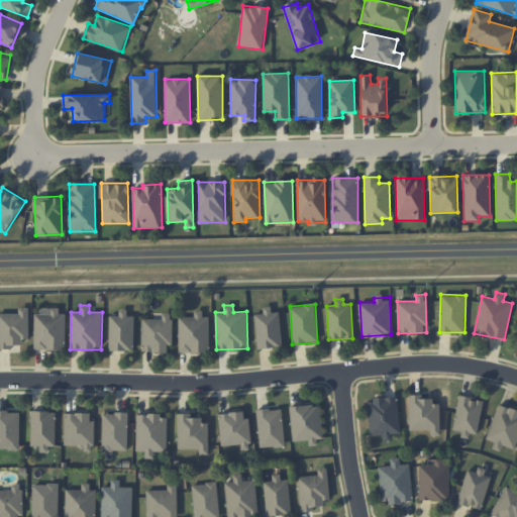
[(283,346),(279,312),(272,313),(271,307),(263,307),(264,313),(254,314),(257,348),(283,346)]
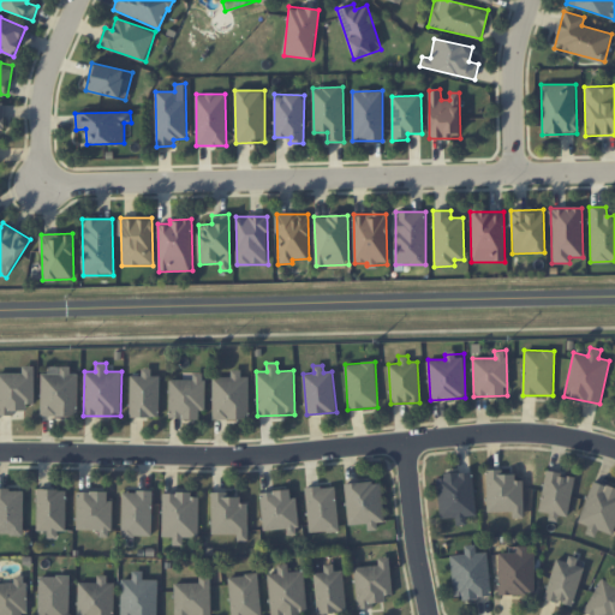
[(0,372),(0,415),(15,415),(15,410),(27,410),(27,404),(34,404),(34,366),(22,366),(22,372),(0,372)]
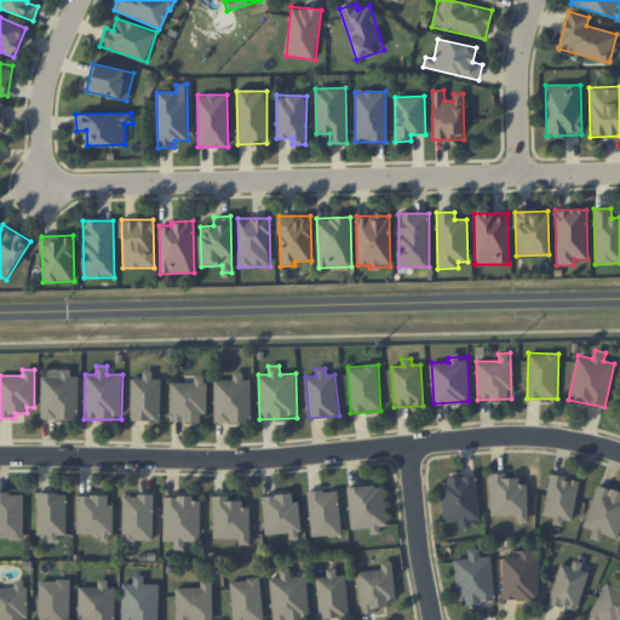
[(41,372),(40,419),(78,419),(79,377),(70,377),(70,372),(41,372)]
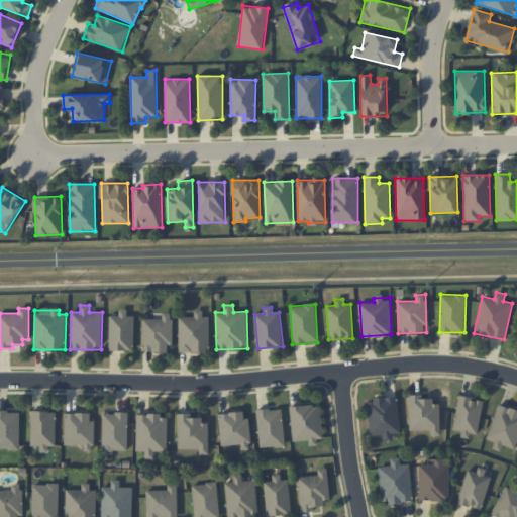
[(110,315),(109,350),(133,350),(134,316),(127,316),(127,310),(119,310),(119,316),(110,315)]
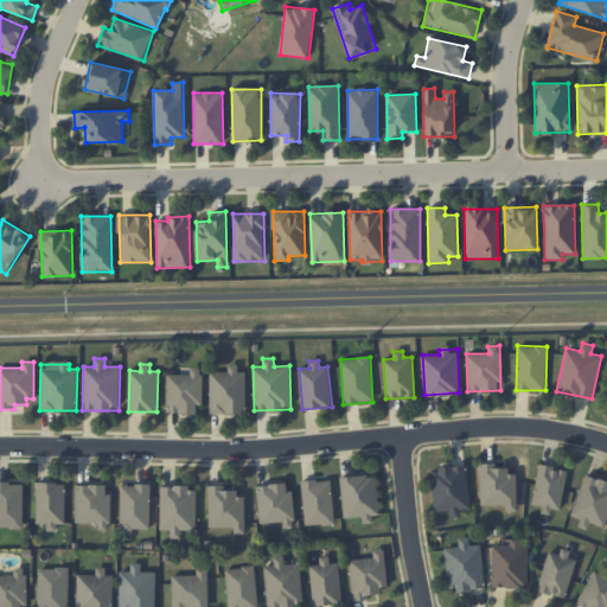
[(210,372),(210,414),(246,414),(246,369),(228,368),(228,372),(210,372)]
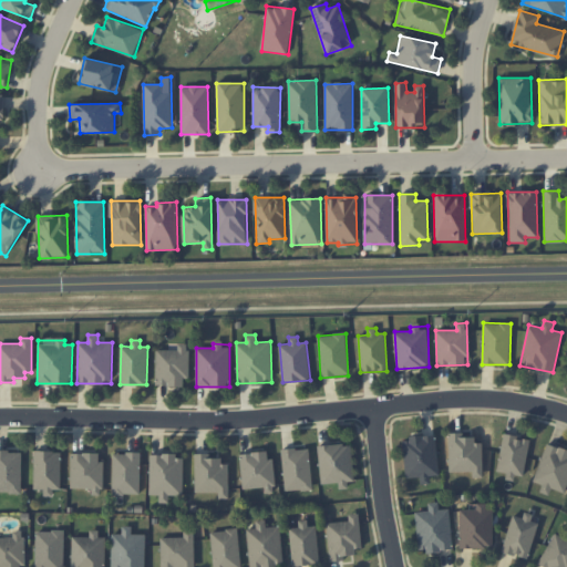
[(155,385),(187,385),(188,344),(178,344),(178,350),(156,350),(155,385)]
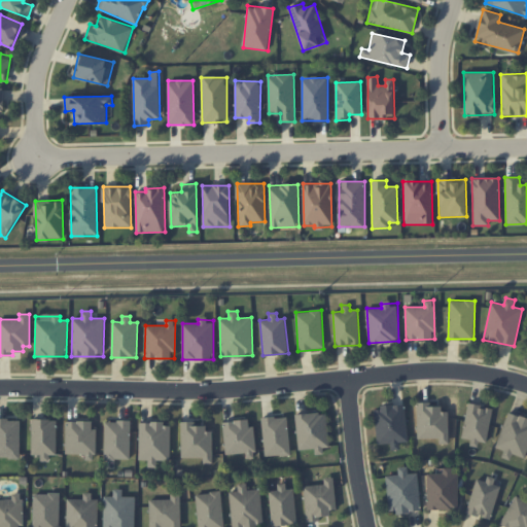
[(418,437),(438,437),(438,444),(449,444),(448,408),(430,409),(430,401),(417,402),(418,437)]
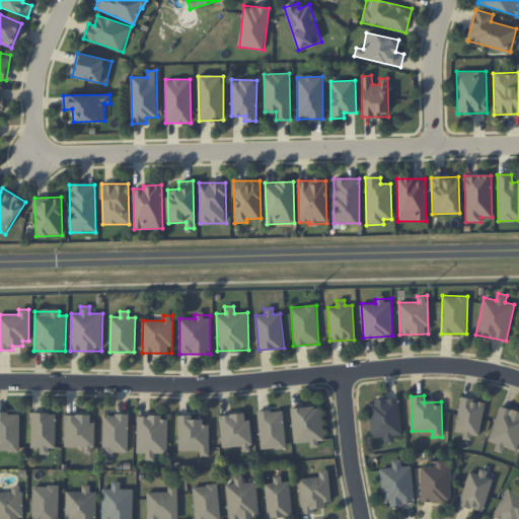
[(479,436),(485,401),(460,397),(455,431),(467,433),(467,434),(479,436)]
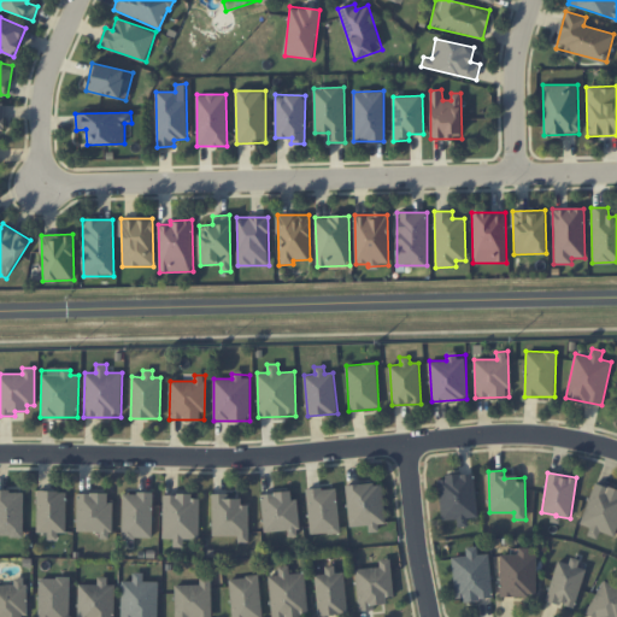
[(439,476),(441,521),(457,519),(457,527),(468,527),(468,517),(477,517),(475,474),(439,476)]
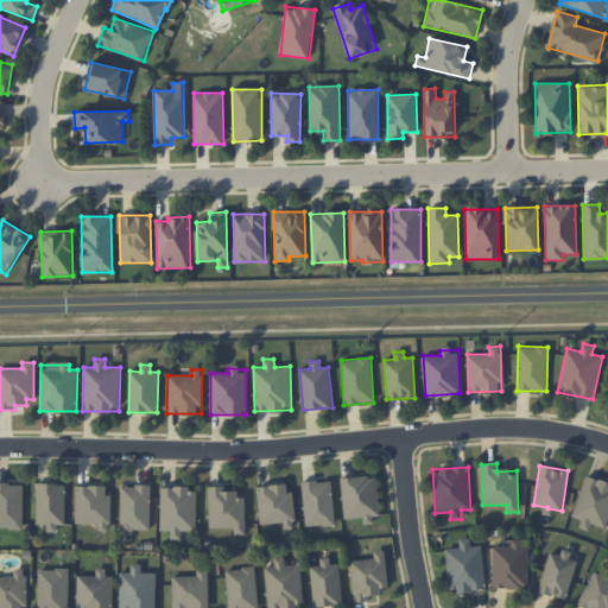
[(343,519),(363,518),(363,520),(379,519),(377,476),(342,477),(343,519)]
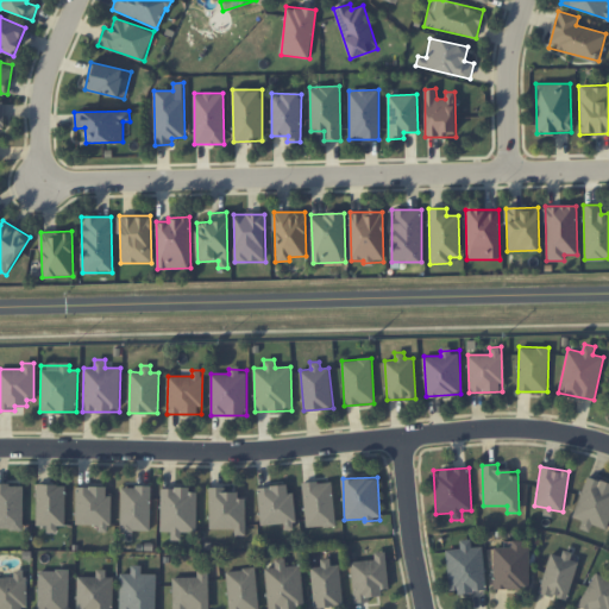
[(608,529),(608,526),(608,483),(584,477),(575,518),(583,520),(581,528),(589,531),(591,525),(608,529)]
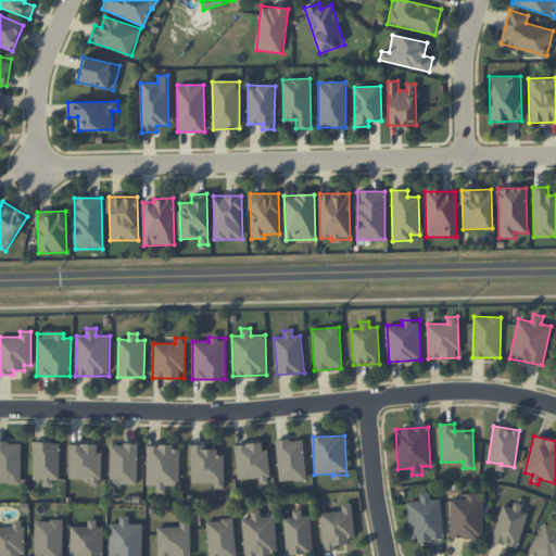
[(280,482),(306,479),(302,439),(276,441),(280,482)]
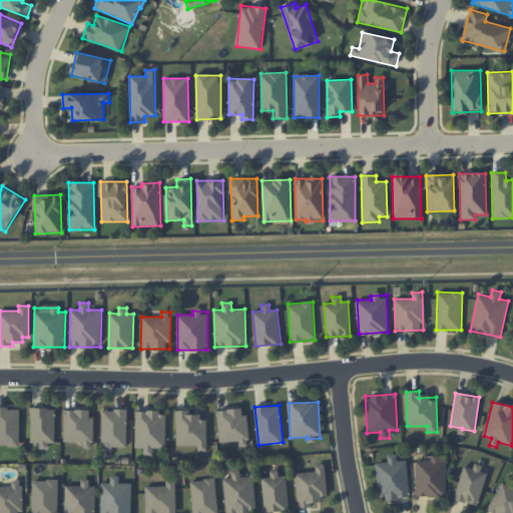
[(0,446),(19,446),(20,408),(0,407),(0,446)]
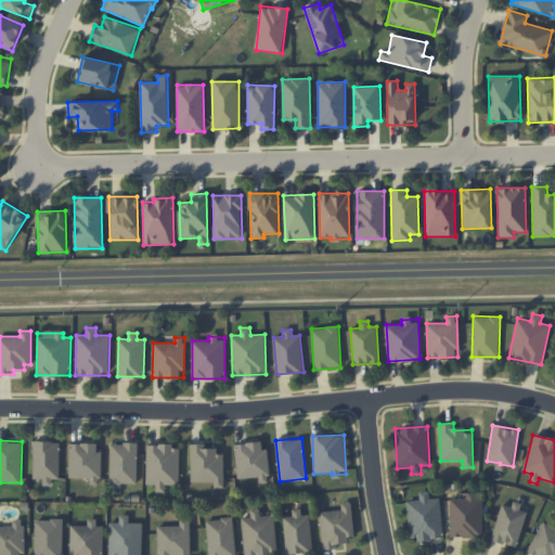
[(59,479),(60,441),(34,441),(33,478),(42,478),(42,486),(51,486),(51,479),(59,479)]
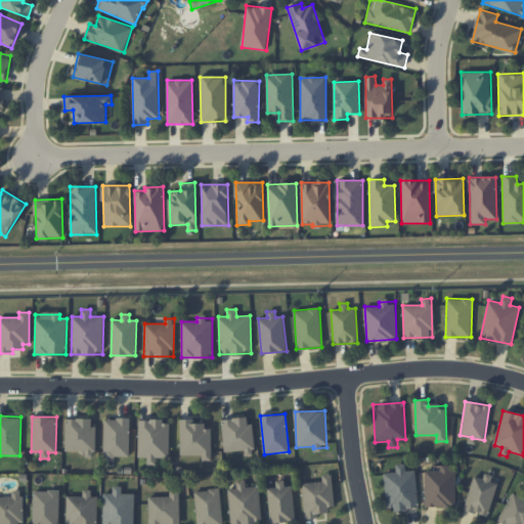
[(95,419),(66,418),(64,450),(94,451),(95,419)]
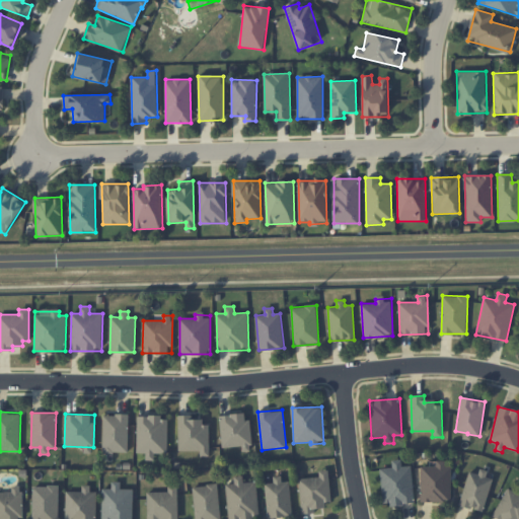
[(129,415),(103,414),(102,452),(128,453),(129,415)]
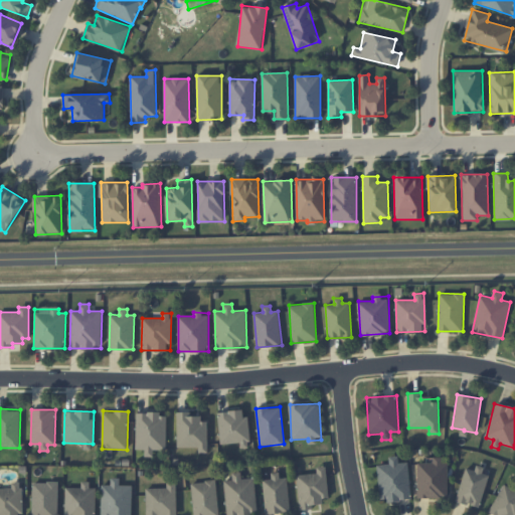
[(220,444),(248,443),(246,410),(218,411),(220,444)]
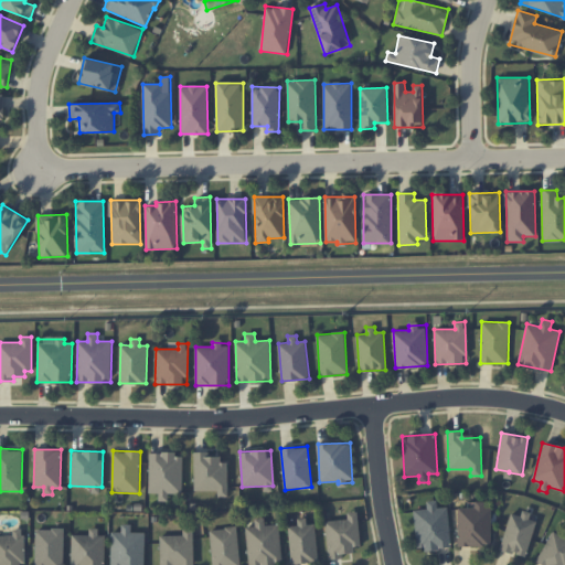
[(194,491),(217,490),(217,497),(227,496),(227,458),(210,459),(210,451),(194,452),(194,491)]
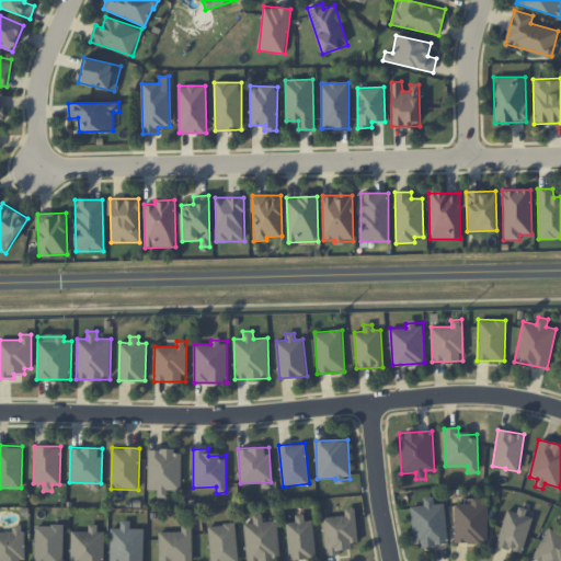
[(182,450),(148,449),(148,489),(158,489),(158,496),(167,497),(167,491),(181,491),(182,450)]
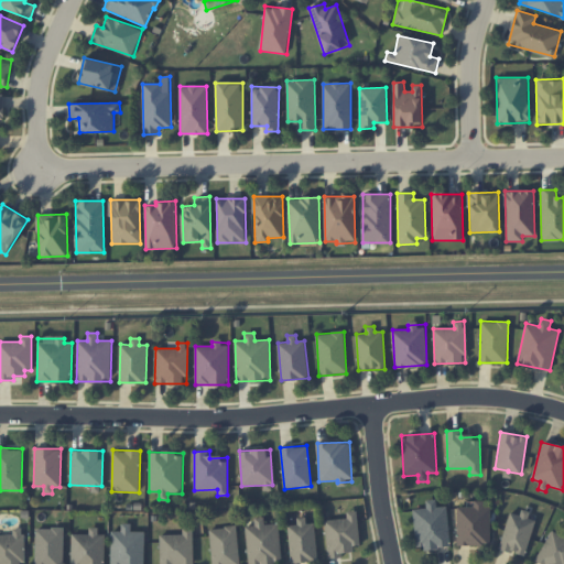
[(413,509),(415,549),(449,546),(447,506),(436,507),(435,499),(425,500),(426,508),(413,509)]
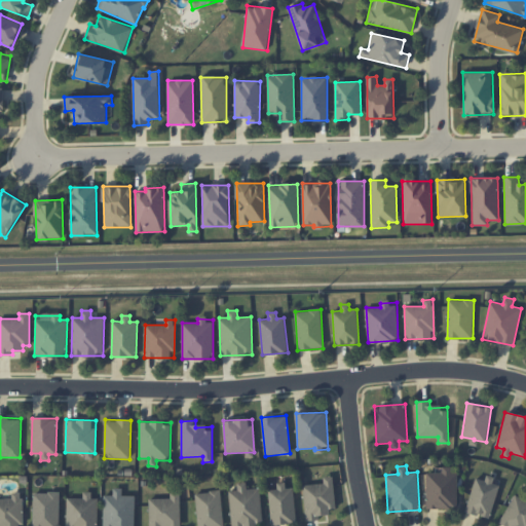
[(426,473),(426,508),(457,509),(457,475),(449,475),(449,467),(435,467),(435,473),(426,473)]
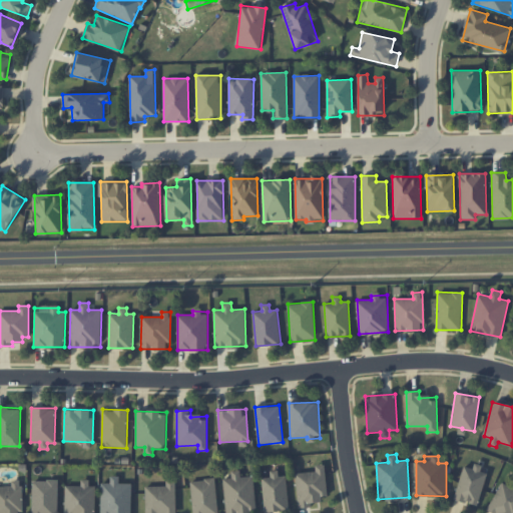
[(298,508),(312,507),(312,503),(322,502),(321,496),(327,496),(325,465),(316,465),(316,472),(296,473),(298,508)]
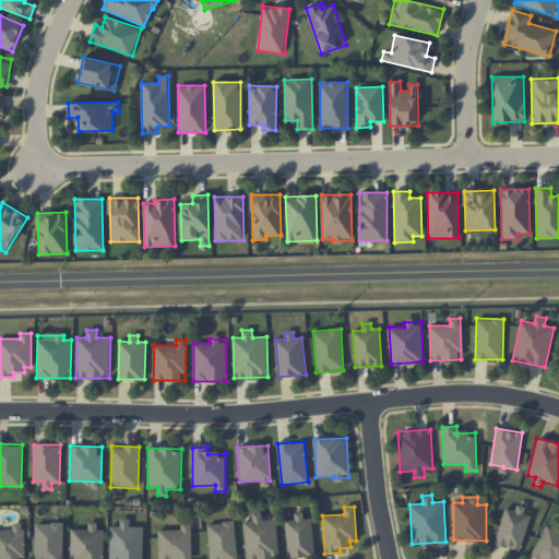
[(506,508),(494,543),(519,551),(532,512),(515,507),(515,511),(506,508)]
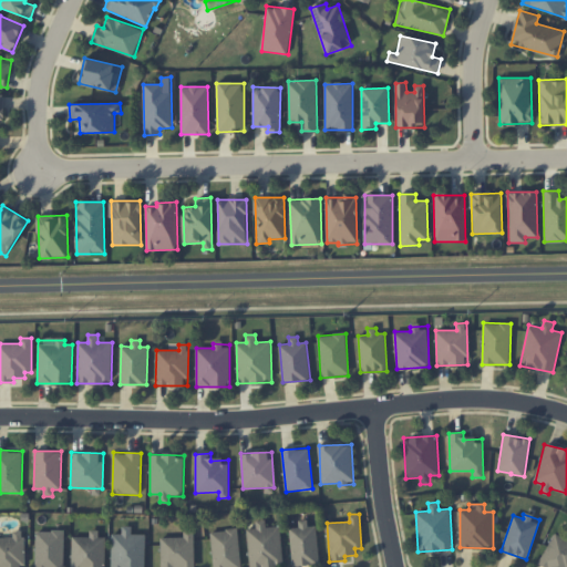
[(280,526),(266,527),(265,519),(256,521),(256,528),(247,528),(248,566),(268,566),(282,566),(280,526)]
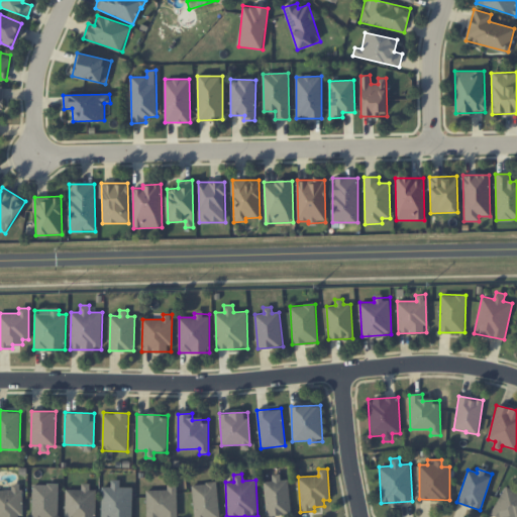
[(291,514),(289,480),(281,480),(281,474),(272,475),(273,481),(265,482),(266,516),(291,514)]
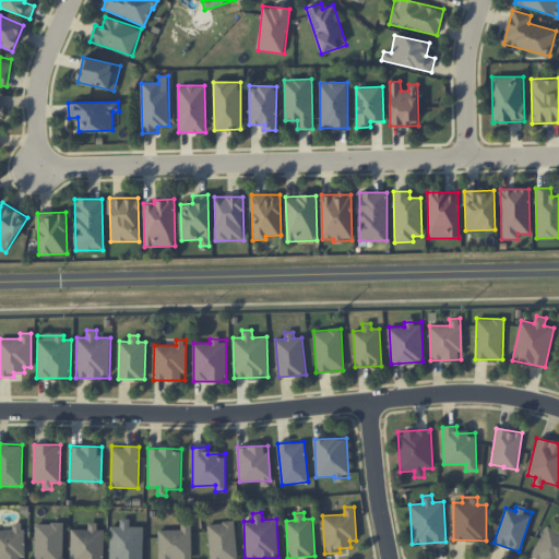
[(109,558),(142,558),(144,526),(130,526),(130,520),(120,519),(120,526),(110,526),(109,558)]
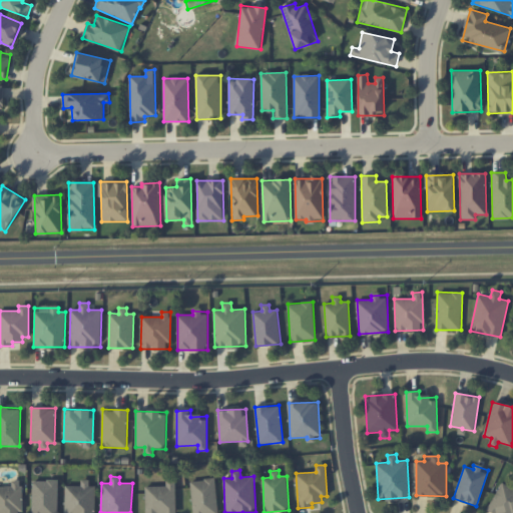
[(217,512),(214,478),(189,481),(192,512),(217,512)]
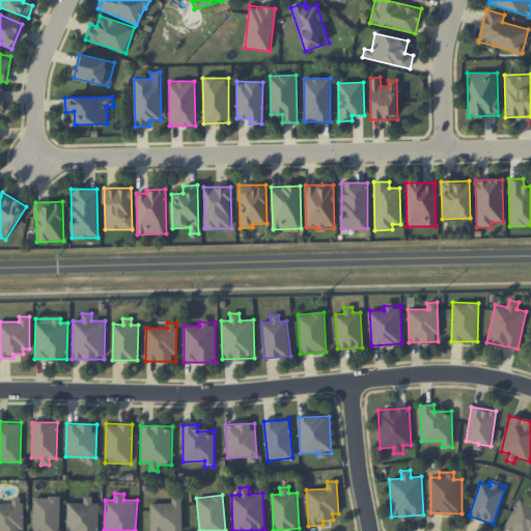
[(33,530),(59,530),(59,497),(33,498),(33,530)]
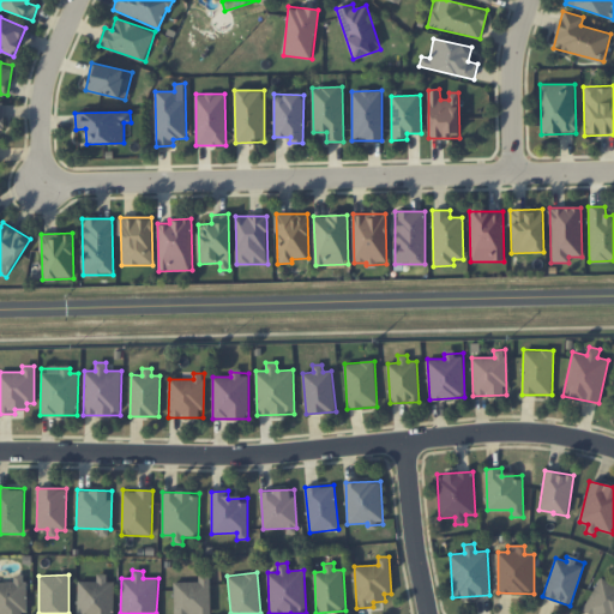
[(78,581),(77,613),(113,613),(114,582),(107,582),(107,575),(96,575),(96,582),(78,581)]
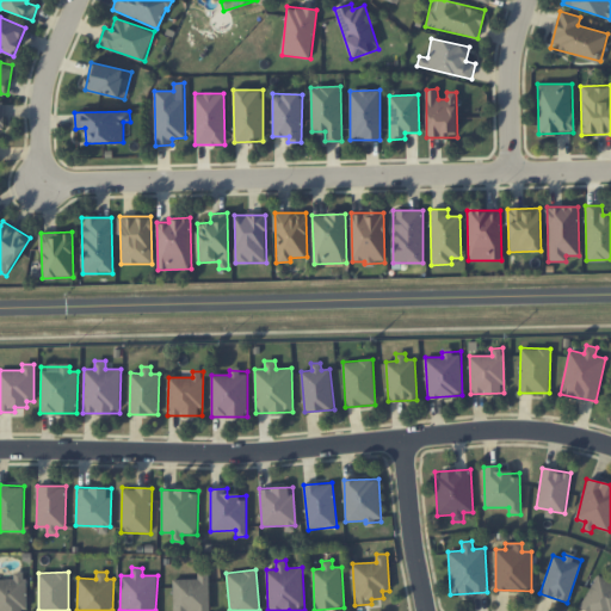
[(0,579),(0,610),(25,610),(25,573),(14,573),(14,579),(0,579)]
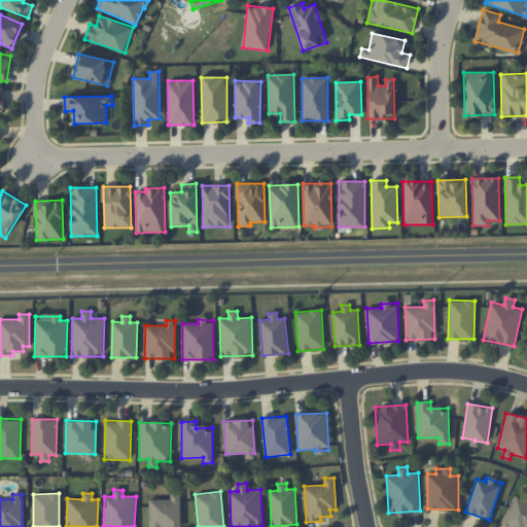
[(181,526),(180,494),(171,494),(171,499),(149,499),(149,526),(181,526)]
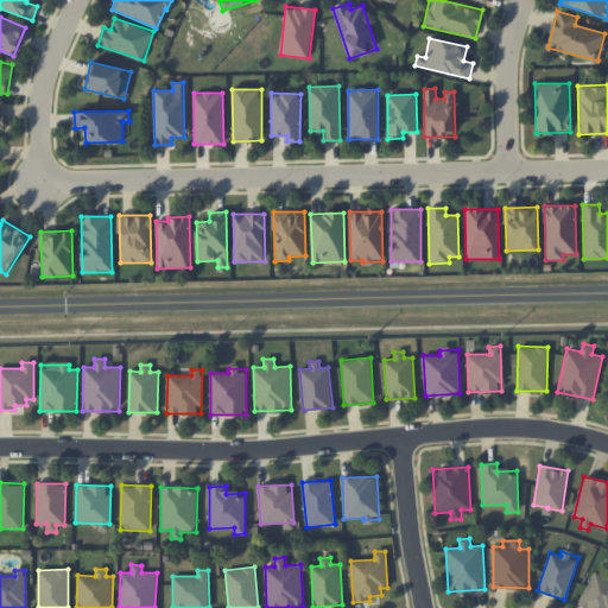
[(607,607),(607,577),(593,571),(577,607),(578,607),(607,607)]
